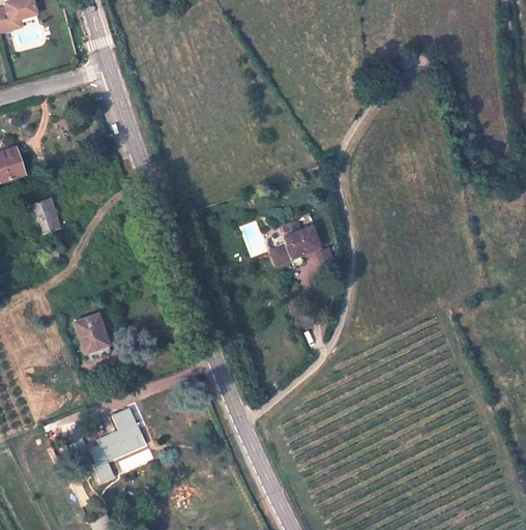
[(0,31),(18,27),(16,21),(25,19),(25,18),(41,12),(38,0),(10,0),(11,5),(0,7),(0,31)]
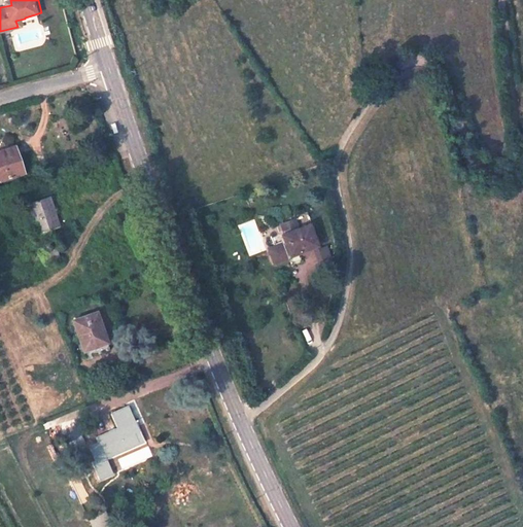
[(0,171),(12,168),(8,154),(11,153),(8,144),(0,145),(0,171)]
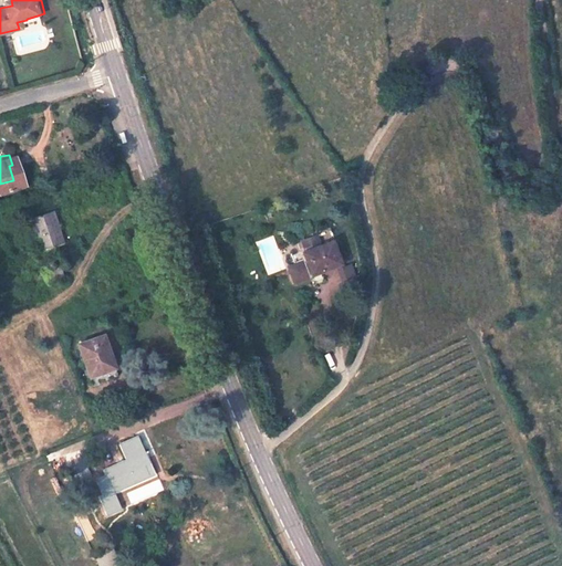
[(37,234),(27,238),(33,257),(65,245),(54,212),(32,219),(37,234)]
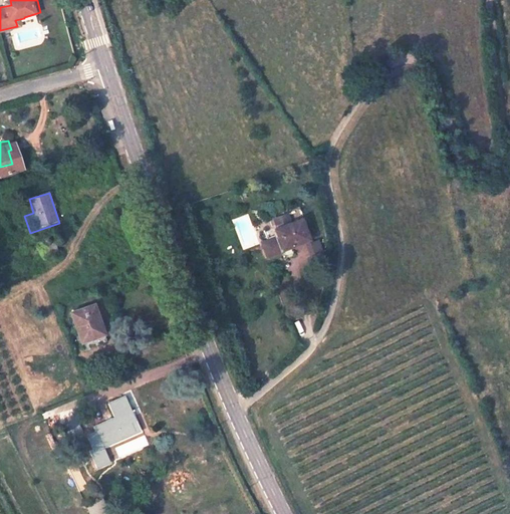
[(312,237),(305,217),(273,229),(275,236),(261,241),(267,257),(281,252),(280,249),(312,237)]
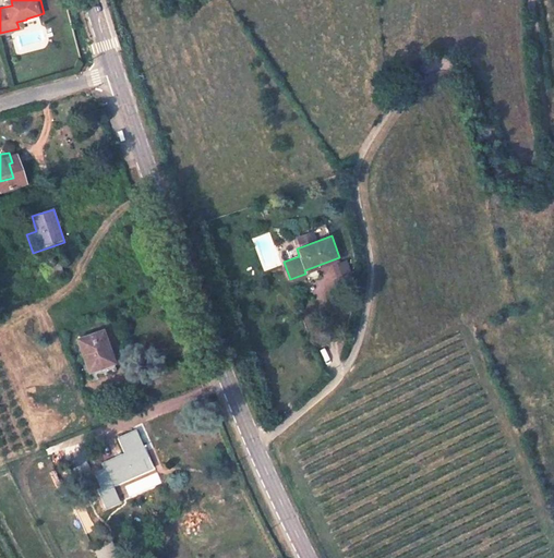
[(103,330),(79,339),(91,371),(113,363),(103,330)]
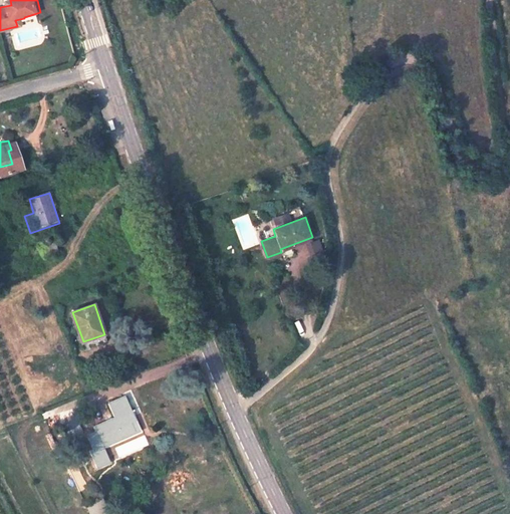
[(113,418),(93,425),(101,444),(135,430),(128,412),(132,411),(125,395),(107,402),(113,418)]
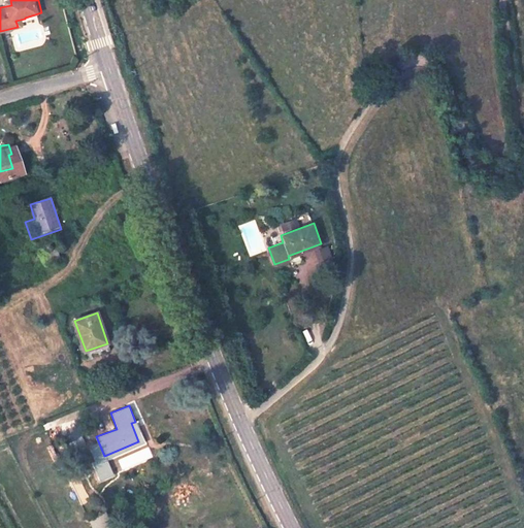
[(96,527),(117,527),(109,513),(93,521),(96,527)]
